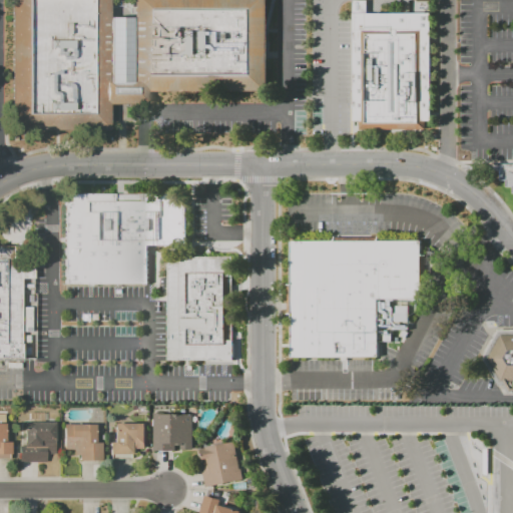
[(9,0),(9,129),(106,130),(107,104),(120,104),(145,104),(145,94),(145,91),(267,91),(267,0),(131,0),(131,18),(108,18),(108,0),(9,0)]
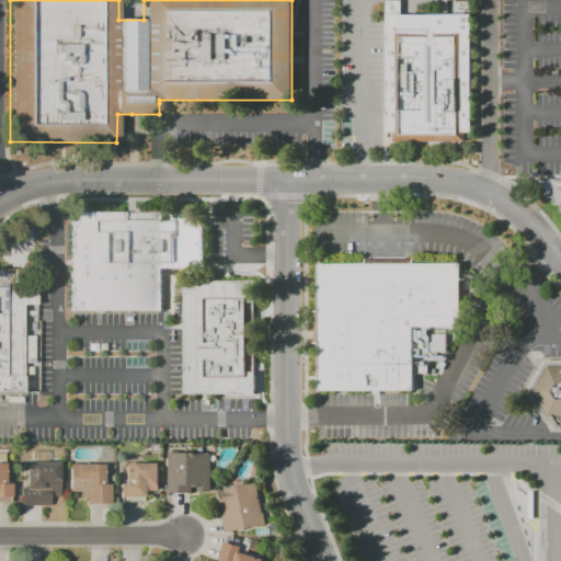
[(390,15),(471,15),(470,133),(461,133),(461,139),(400,139),(400,130),(390,130),(390,15)]
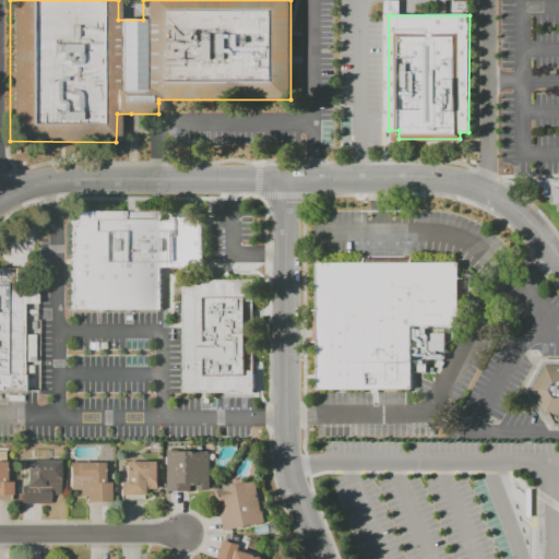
[(558,205),(555,205),(542,180),(558,180),(558,205)]
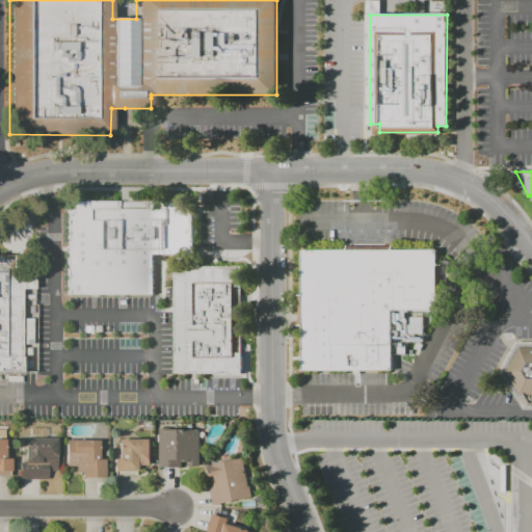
[(65,208),(71,208),(71,200),(120,200),(120,208),(124,208),(142,208),(142,201),(193,201),(194,255),(156,255),(156,294),(148,295),(67,295),(65,208)]
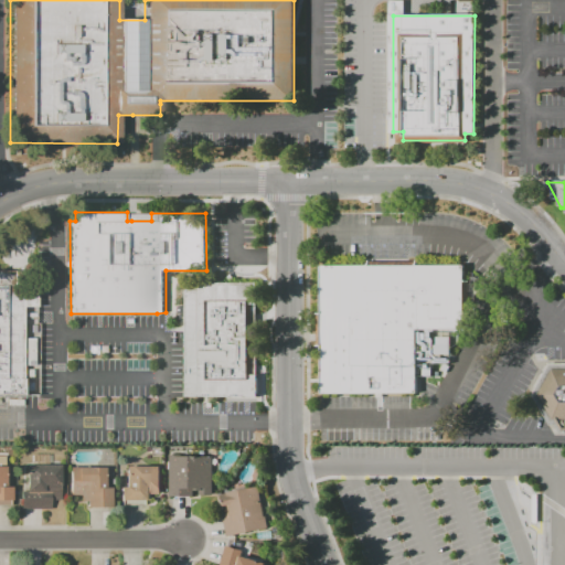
[(319,266),(364,265),(364,259),(408,258),(408,264),(459,263),(459,324),(416,326),(417,393),(321,394),(319,266)]
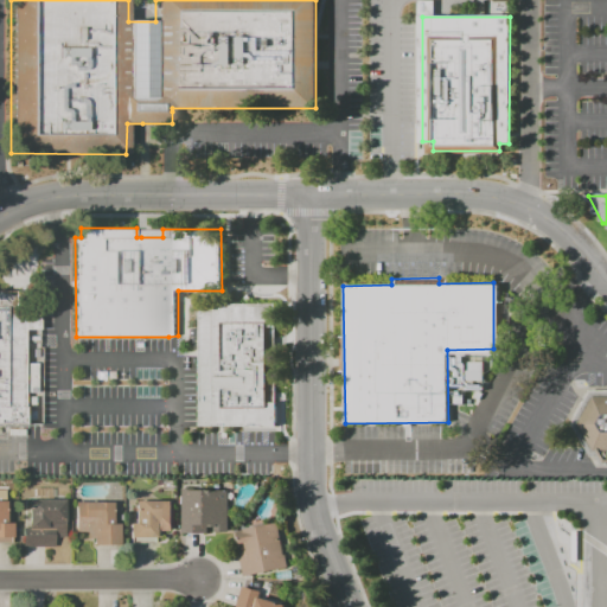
[(0,291),(39,291),(39,328),(24,328),(24,425),(19,425),(0,425),(0,291)]
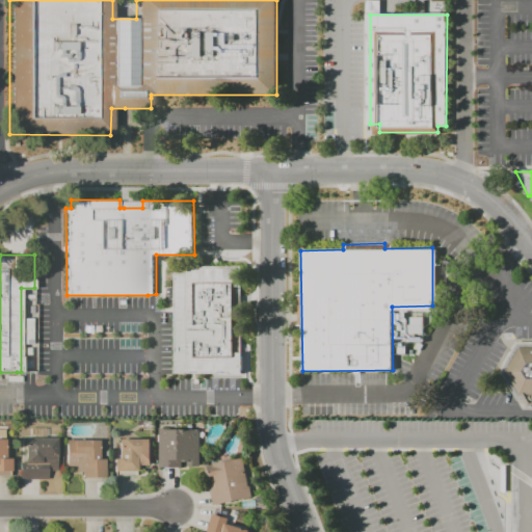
[(174,265),(242,265),(241,286),(235,286),(234,353),(244,353),(244,374),(174,374),(174,265)]
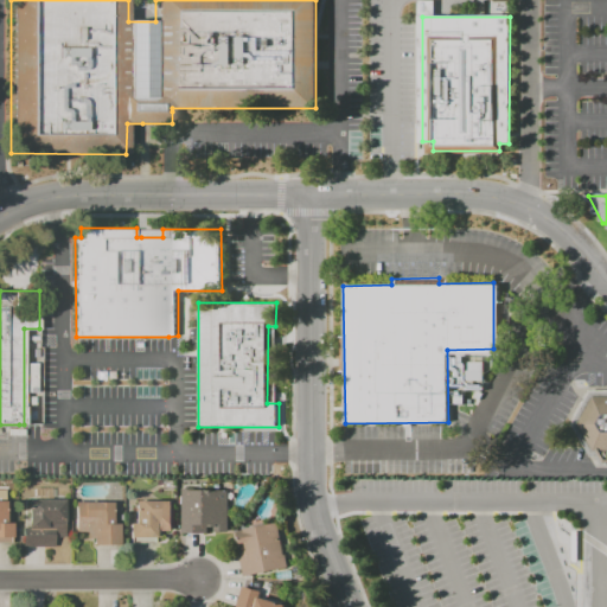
[(468,383),(468,371),(471,372),(471,364),(486,363),(486,382),(468,383)]
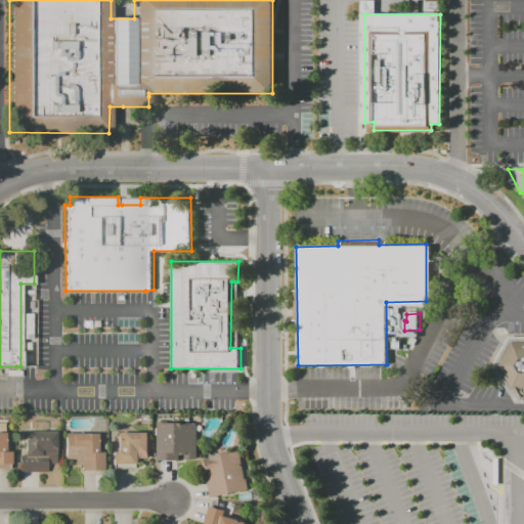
[(523,403),(513,404),(492,364),(509,338),(523,337),(523,403)]
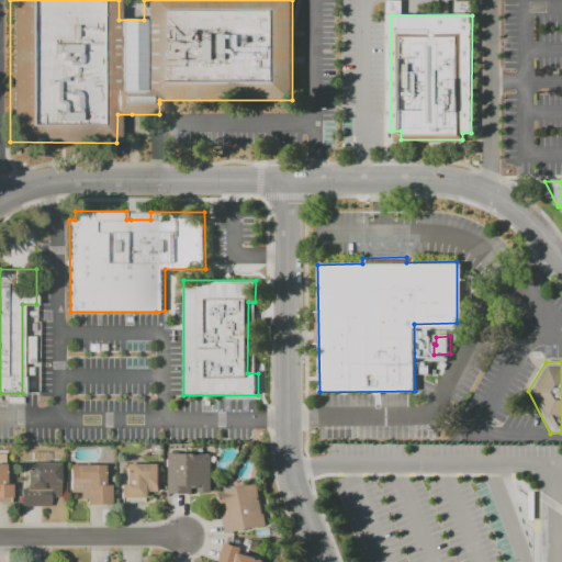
[(31,451),(48,451),(48,462),(30,462),(31,451)]
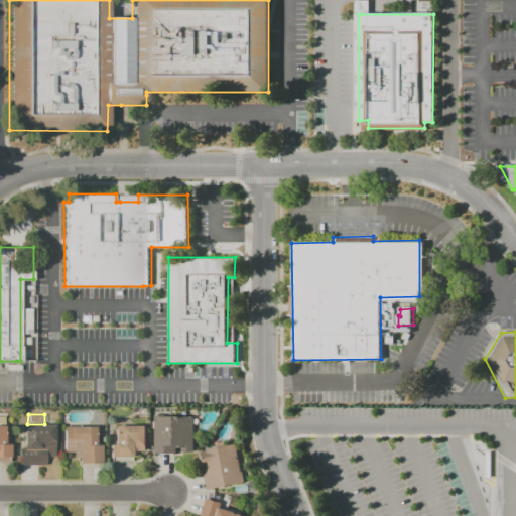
[(154,453),(153,414),(160,414),(160,416),(194,416),(194,452),(180,452),(180,446),(177,446),(177,444),(175,444),(175,453),(154,453)]
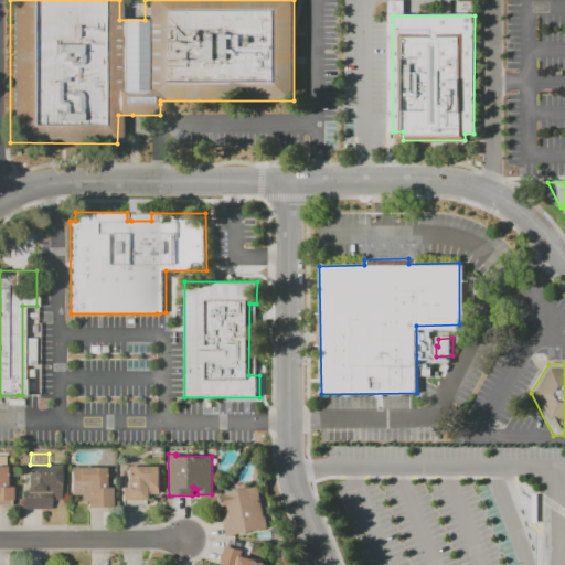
[(0,456),(6,456),(6,487),(11,487),(11,501),(0,501),(0,456)]
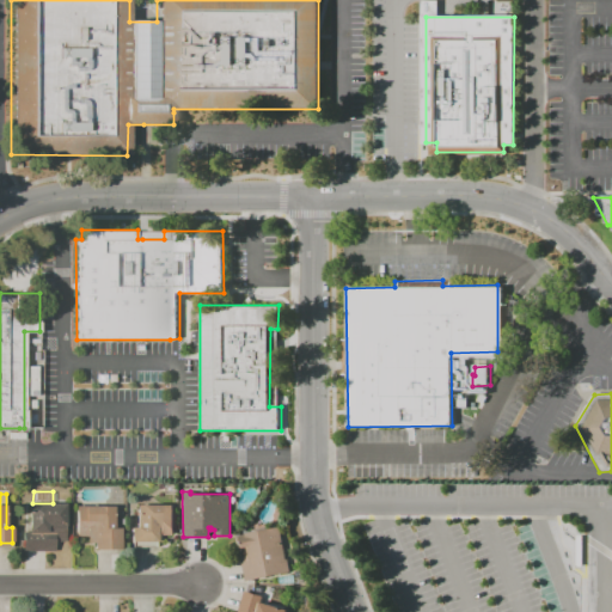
[(22,551),(22,532),(29,532),(29,503),(32,503),(53,503),(65,503),(65,542),(54,542),(54,551),(22,551)]
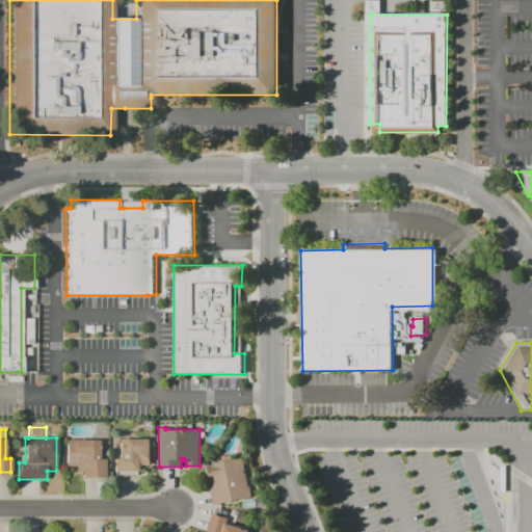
[(65,466),(65,440),(98,440),(99,459),(104,459),(104,477),(81,477),(81,472),(75,472),(75,466),(65,466)]
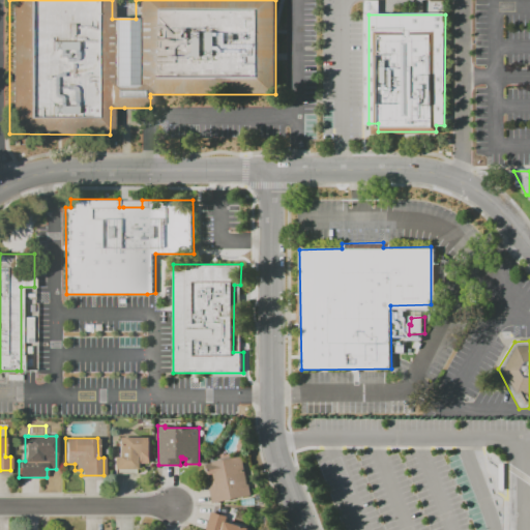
[(113,469),(113,457),(117,457),(118,438),(150,438),(150,464),(142,464),(142,469),(113,469)]
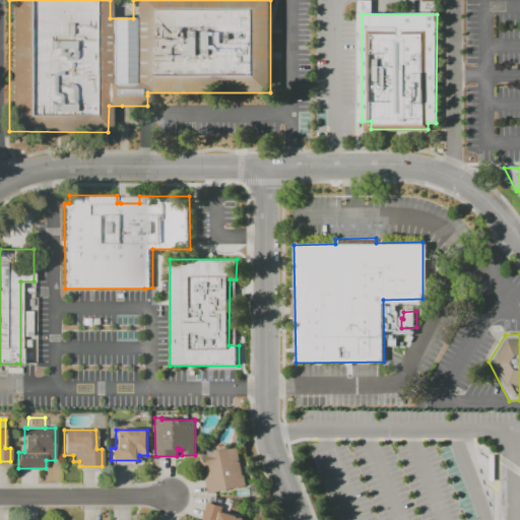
[(208,494),(204,473),(211,472),(209,465),(205,466),(202,454),(238,448),(243,475),(245,475),(247,485),(208,494)]
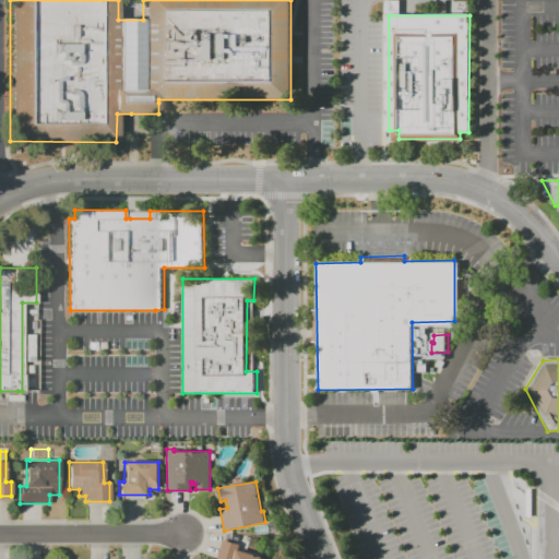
[(216,558),(223,539),(240,545),(239,550),(263,558),(262,558),(216,558)]
